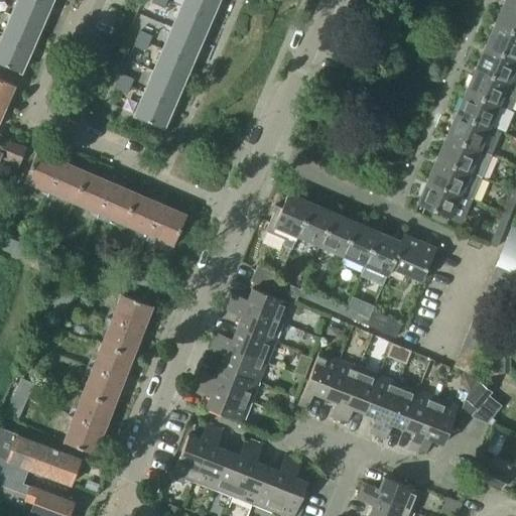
[(16,0),(10,15),(38,28),(47,7),(33,0),(16,0)]
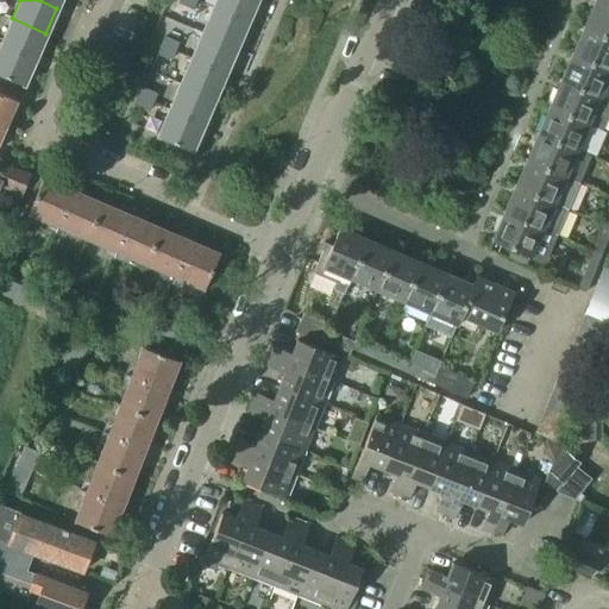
[(195,0),(181,0),(180,5),(193,10),(198,1),(195,0)]
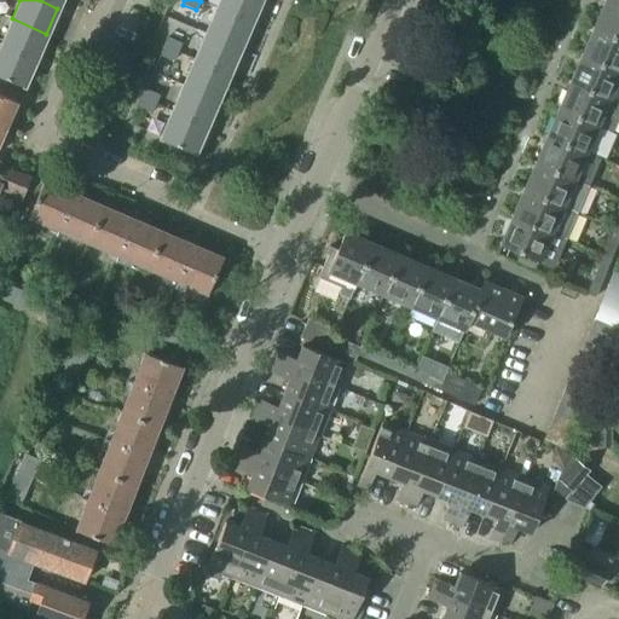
[(260,0),(220,0),(218,9),(252,23),(260,0)]
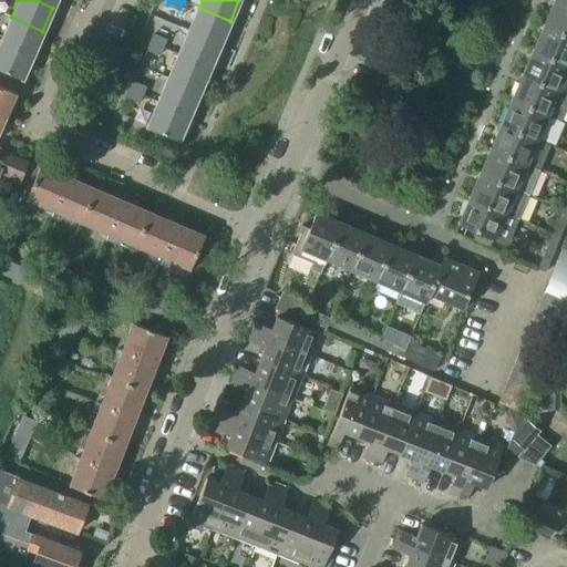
[(566,7),(552,0),(540,26),(566,35),(566,7)]
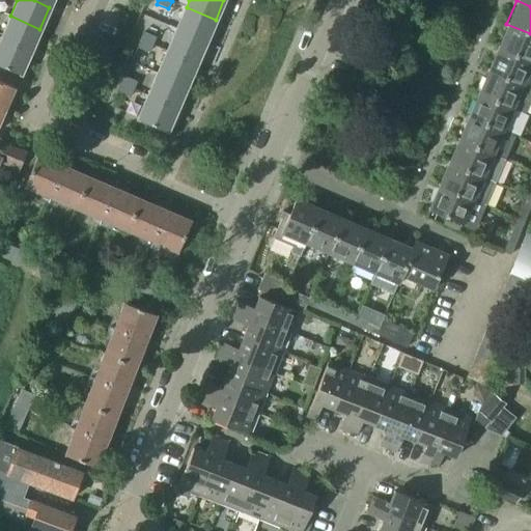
[(216,20),(187,7),(176,29),(205,42),(216,20)]
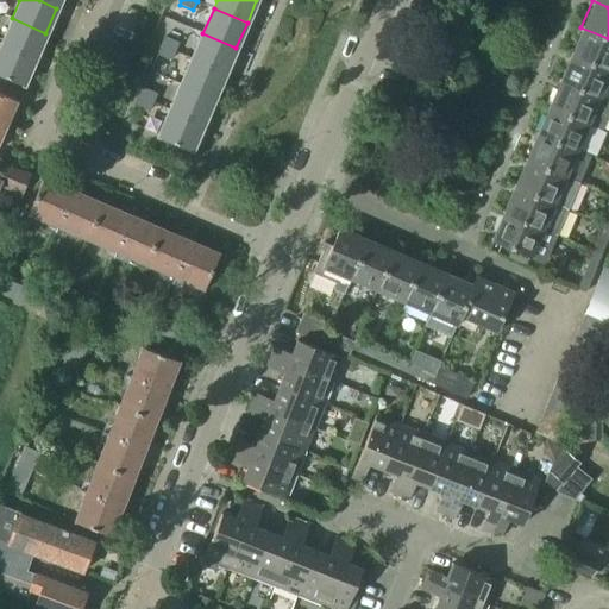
[(1,43),(33,58),(45,33),(12,18),(1,43)]
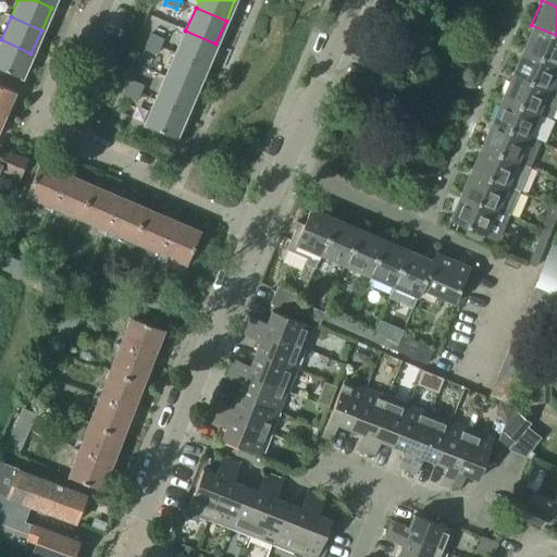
[(521,49),(556,64),(556,35),(531,25),(521,49)]
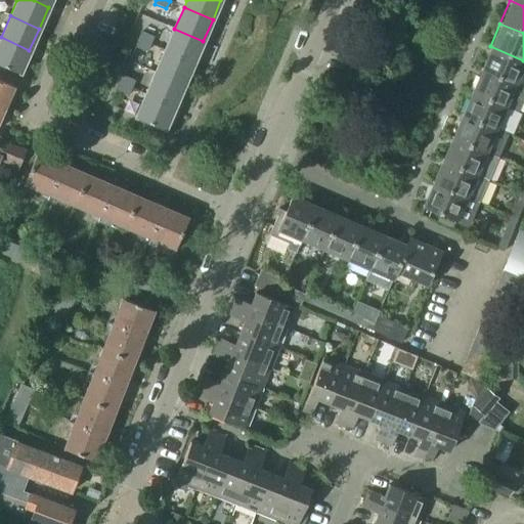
[(165,50),(193,63),(203,41),(174,29),(165,50)]
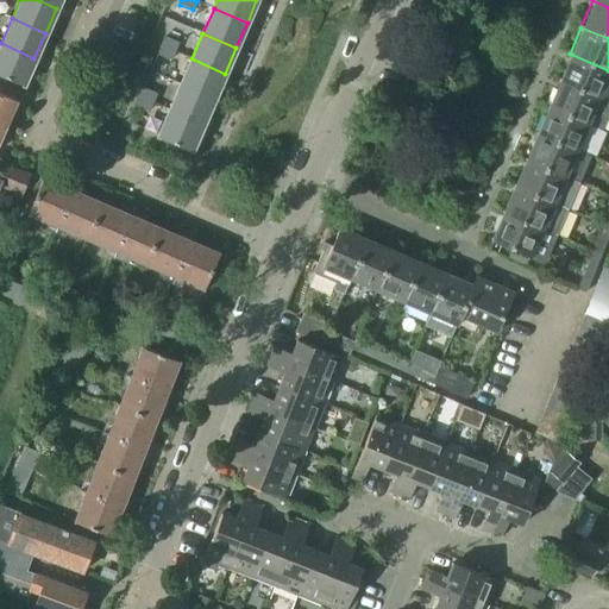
[(165,38),(163,44),(162,46),(175,51),(179,43),(165,38)]
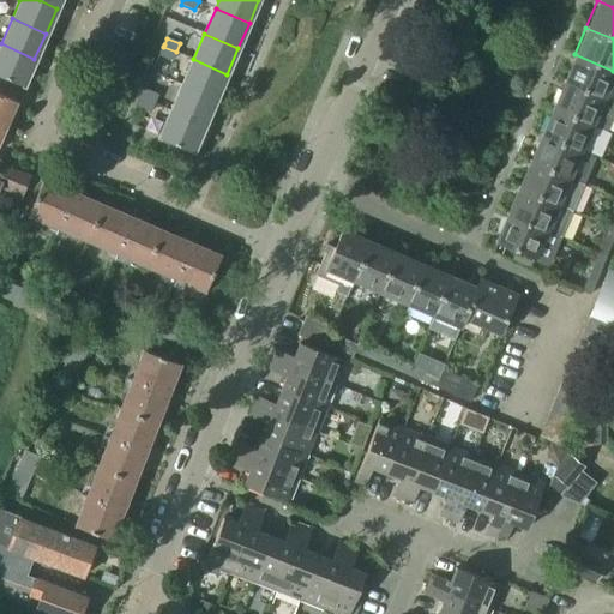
[(0,44),(0,74),(23,85),(34,59),(1,43),(0,44)]
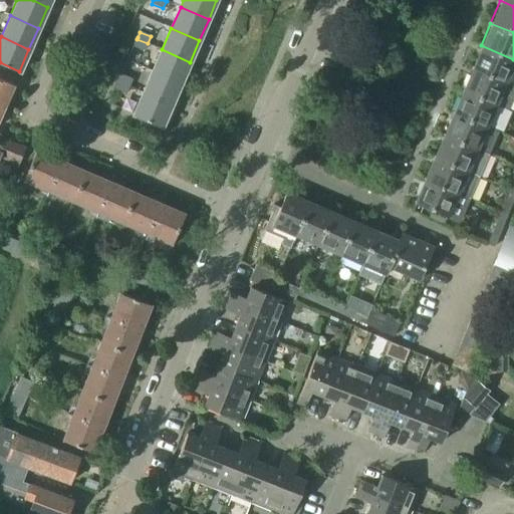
[(134,46),(145,51),(148,43),(137,39),(134,46)]
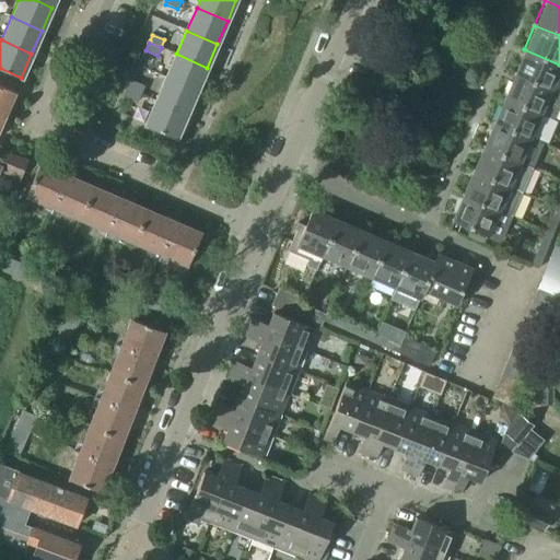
[(559,65),(524,49),(513,73),(551,90),(559,69),(559,65)]
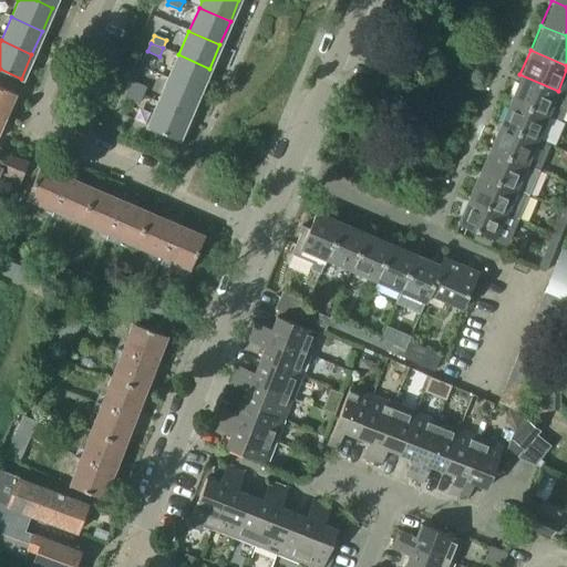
[(209,69),(178,54),(168,79),(199,92),(209,69)]
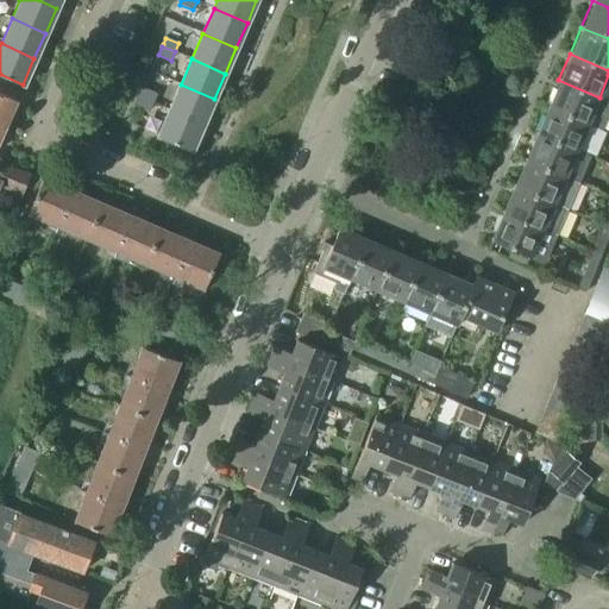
[(546,107),(588,125),(603,132),(608,117),(608,101),(600,98),(558,80),(546,107)]
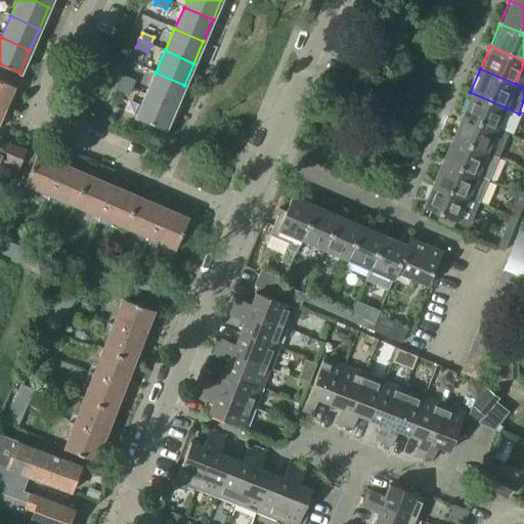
[(184,85),(156,73),(145,94),(174,106),(184,85)]
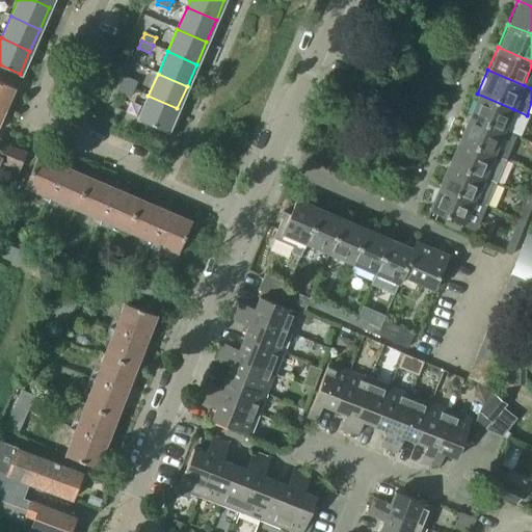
[(137,82),(126,77),(123,84),(134,89),(137,82)]
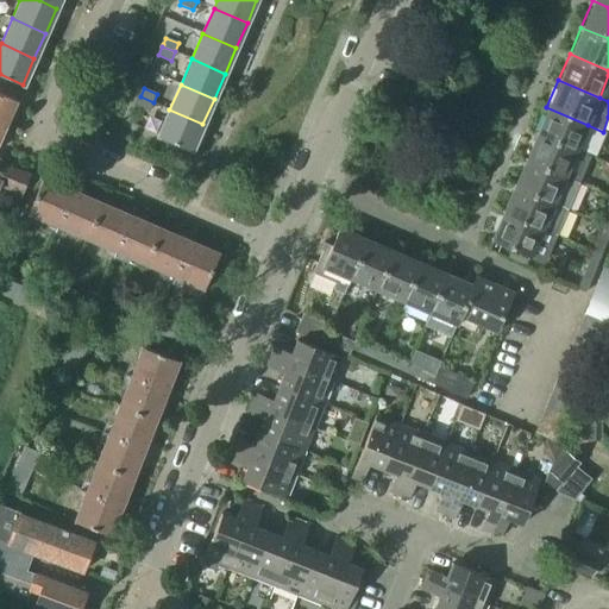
[(0,92),(0,124),(5,126),(17,99),(14,98),(0,92)]
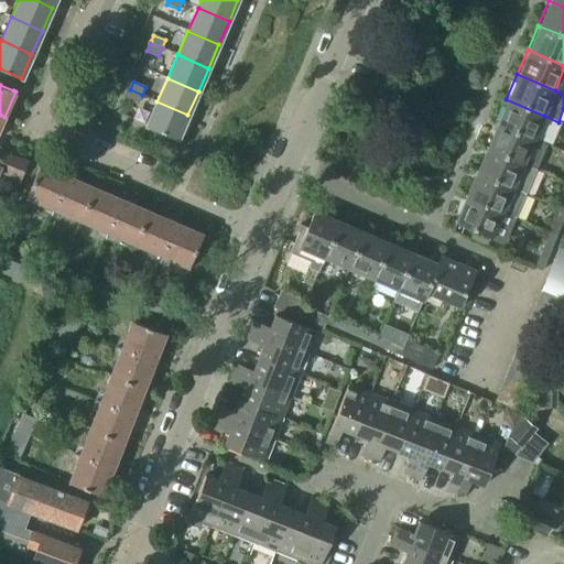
[(126,98),(139,104),(142,95),(130,89),(126,98)]
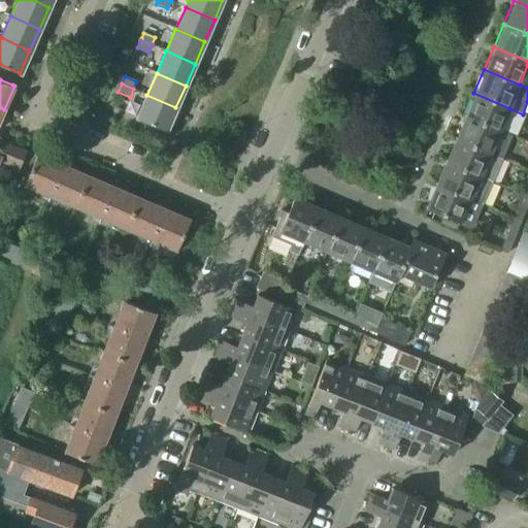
[(509,108),(473,93),(464,116),(499,131),(509,108)]
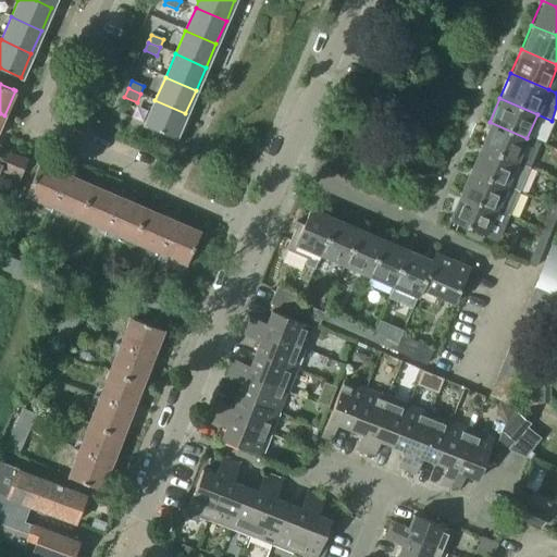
[(185,113),(155,100),(145,124),(175,137),(185,113)]
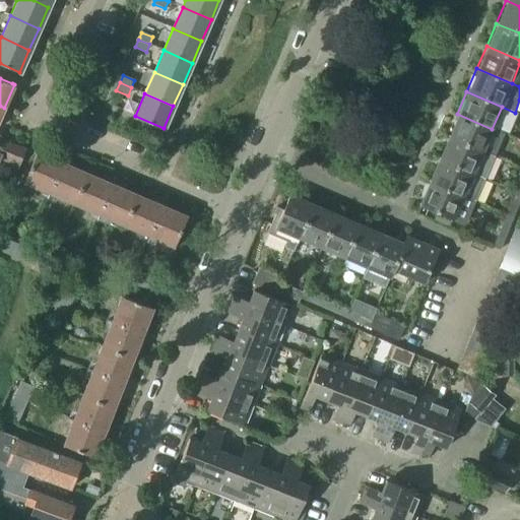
[(447,136),(482,151),(492,129),(457,114),(447,136)]
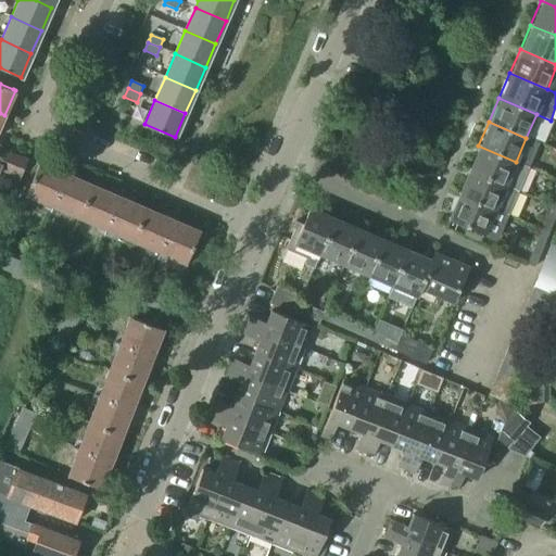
[(529,167),(516,162),(478,146),(467,169),(518,192),(529,167)]
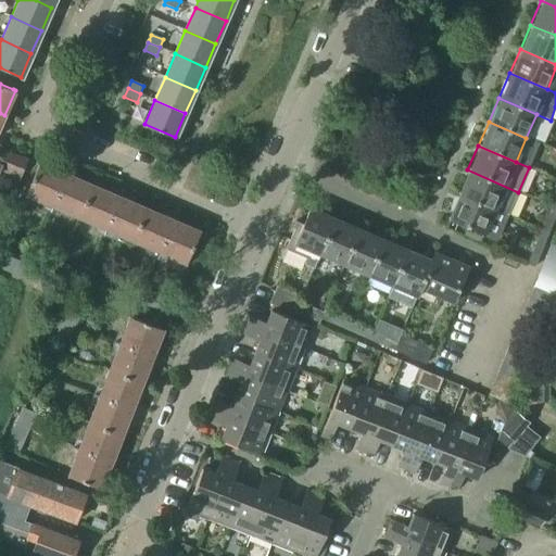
[(0,156),(0,169),(20,178),(26,160),(5,151),(3,159),(0,156)]
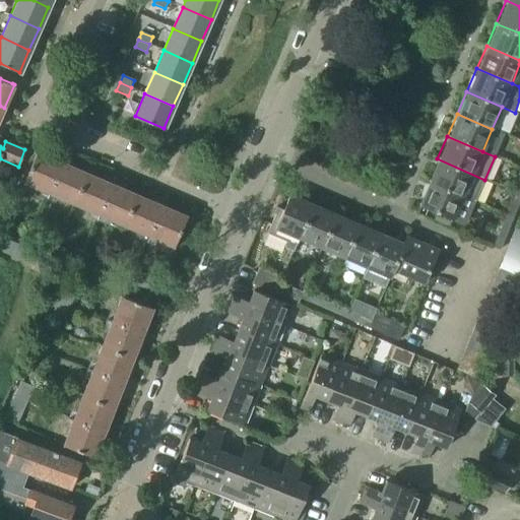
[(177,245),(190,211),(38,150),(23,184),(177,245)]
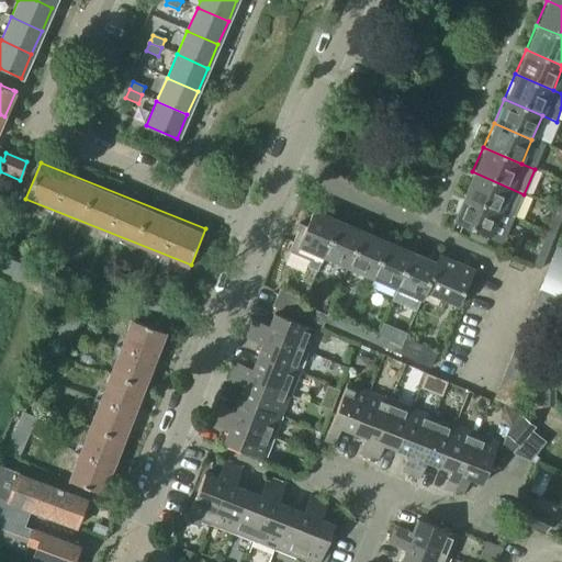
[(514,217),(524,194),(472,171),(462,195),(514,217)]
